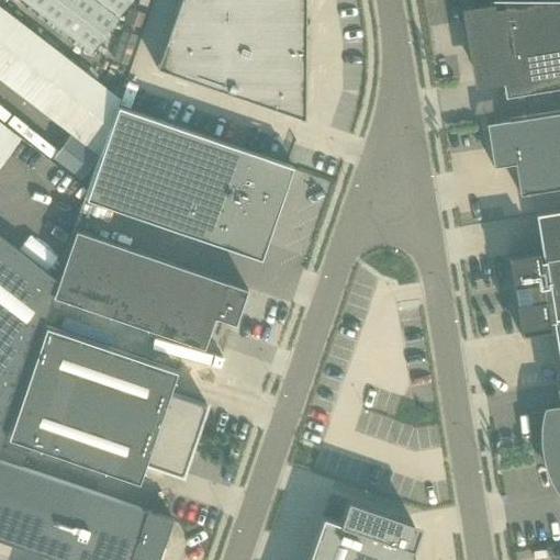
[(21,0),(92,54),(133,0),(21,0)]
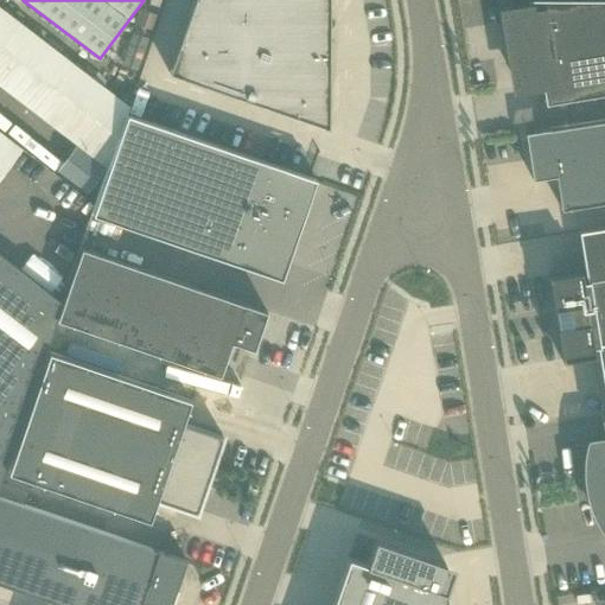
[(196,0),(170,76),(237,99),(331,132),(331,42),(332,42),(332,30),(331,30),(331,0),(196,0)]
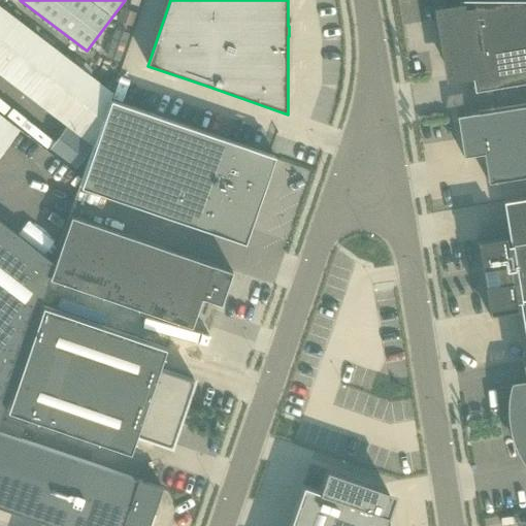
[(525,1),(460,1),(461,11),(440,14),(445,37),(451,36),(453,54),(448,55),(451,77),(471,74),(474,93),(525,84),(525,1)]
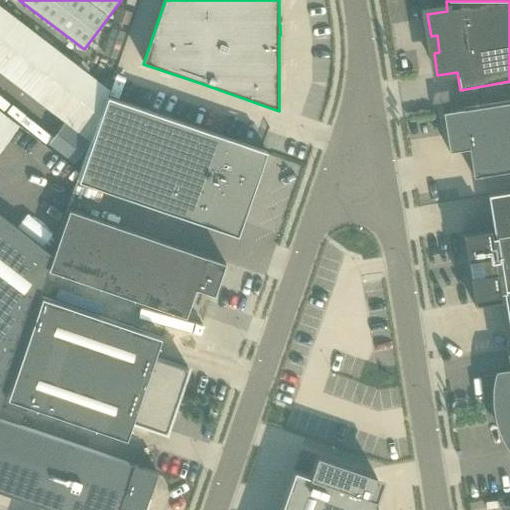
[(0,73),(39,103),(92,144),(108,99),(110,92),(94,80),(71,62),(0,7),(0,73)]
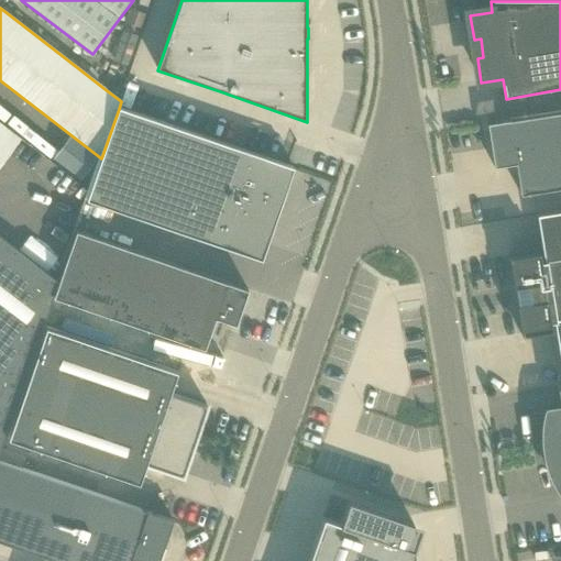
[(138,30),(141,15),(128,12),(123,25),(138,30)]
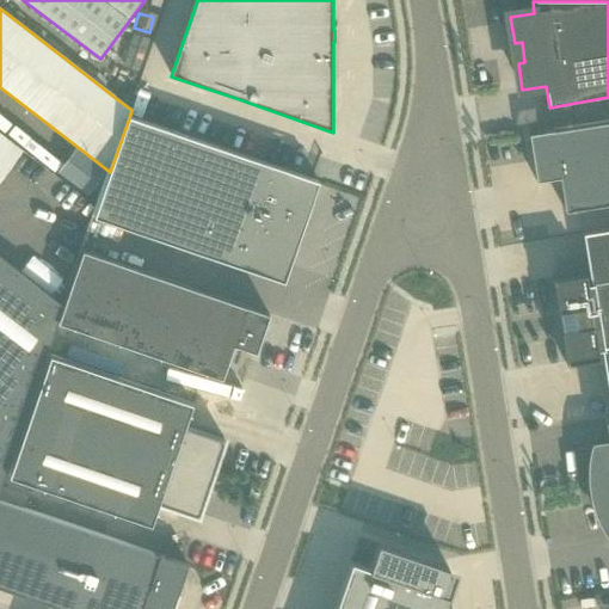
[(136,74),(146,42),(131,37),(121,69),(136,74)]
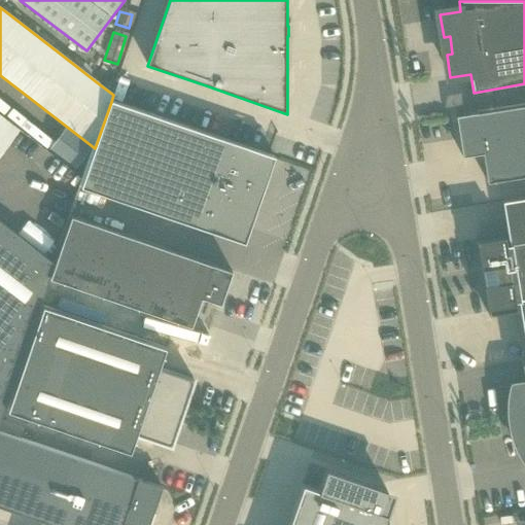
[(170,219),(201,230),(203,221),(245,236),(253,211),(256,203),(265,179),(268,180),(276,159),(111,102),(95,148),(81,188),(116,201),(127,172),(180,190),(170,219)]
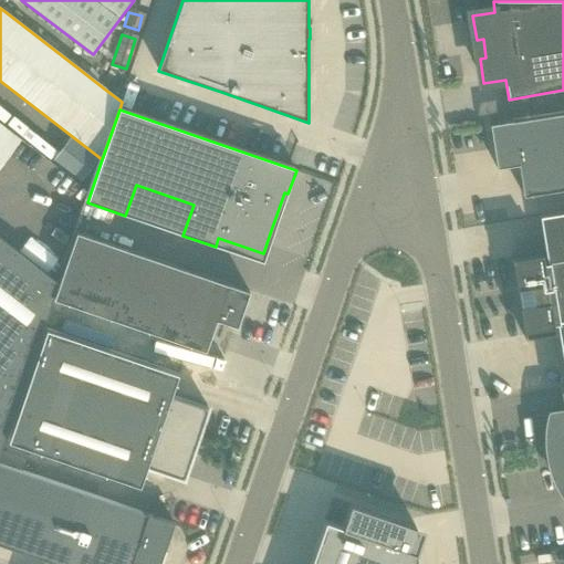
[(563,114),(491,126),(498,170),(519,166),(524,198),(563,191),(563,114)]
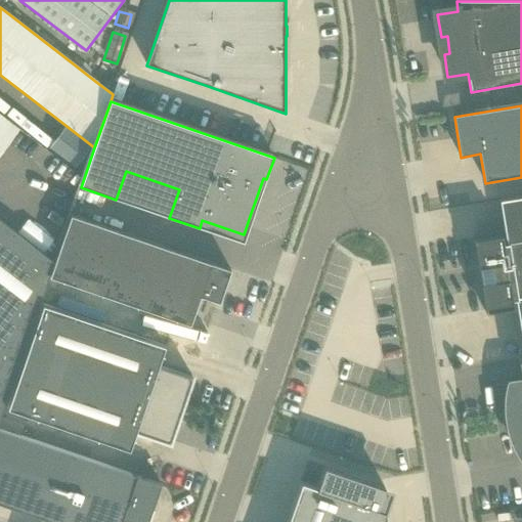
[(0,157),(20,131),(0,115),(0,157)]
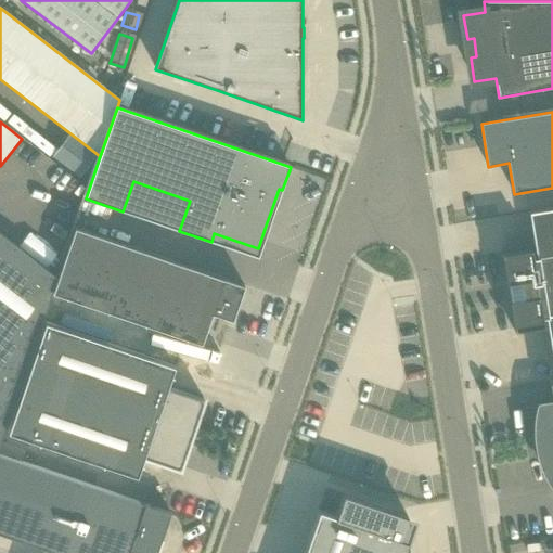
[(552,209),(530,214),(537,258),(552,255),(552,209)]
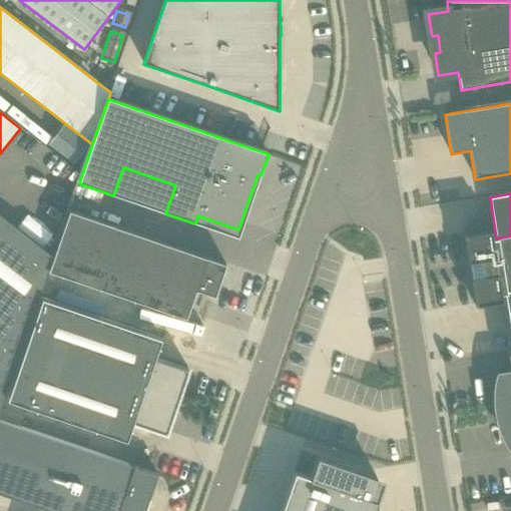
[(49,273),(187,320),(196,292),(215,298),(226,266),(70,212),(49,273)]
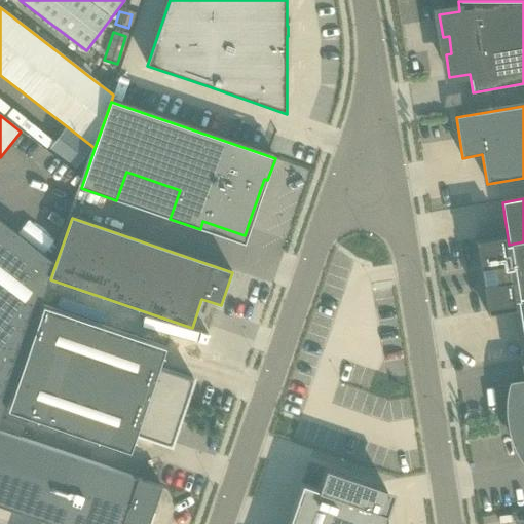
[(0,422),(54,264),(0,222),(0,422)]
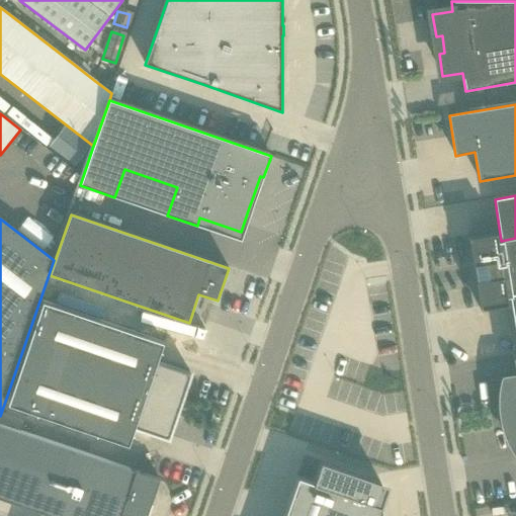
[(515,238),(501,241),(498,242),(497,233),(468,238),(481,310),(508,305),(507,296),(510,296),(515,326),(515,238)]
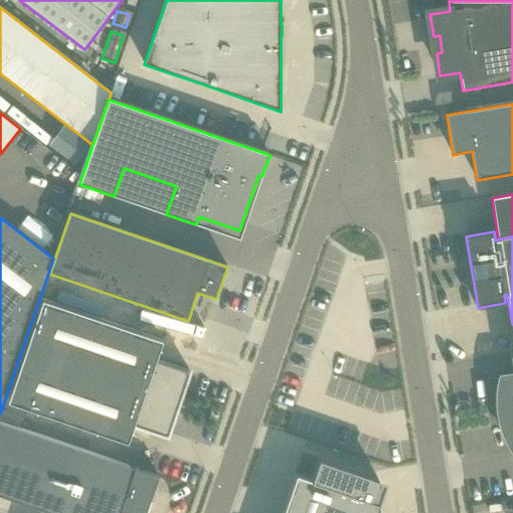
[(189,372),(157,361),(163,342),(42,301),(7,403),(129,445),(135,425),(168,437),(189,372)]
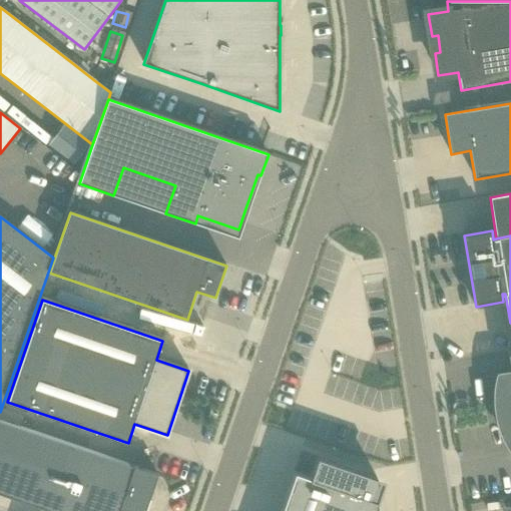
[(510,355),(509,355),(510,362),(510,375),(500,377),(499,382),(498,387),(497,392),(497,398),(497,403),(498,408),(498,413),(499,418),(501,424),(502,429),(504,434),(506,438),(508,443),(510,446),(510,355)]
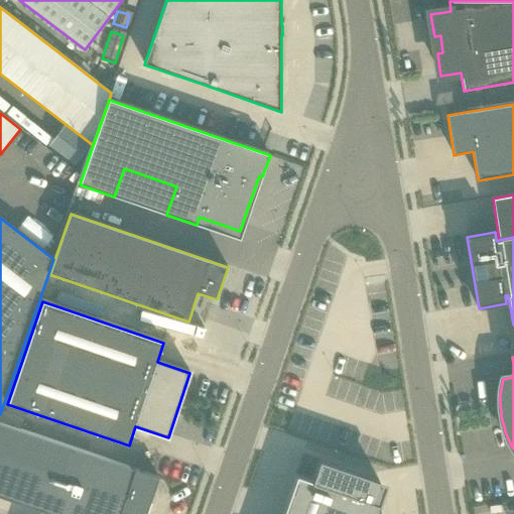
[(147,513),(159,479),(0,423),(0,497),(48,513),(147,513)]
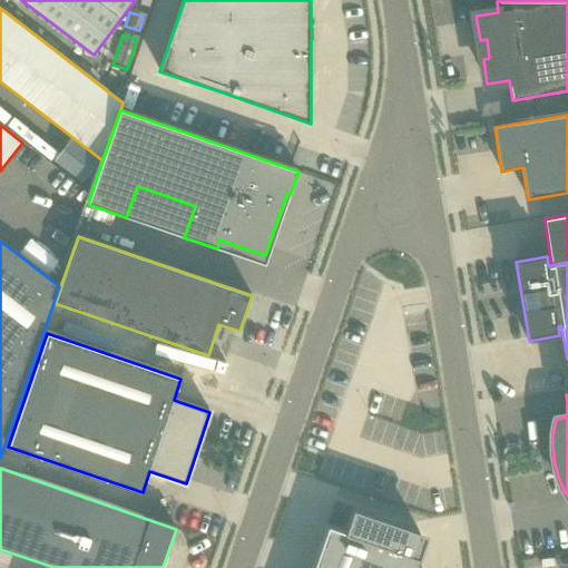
[(329,527),(314,567),(422,567),(420,558),(412,555),(420,532),(354,509),(345,532),(329,527)]
